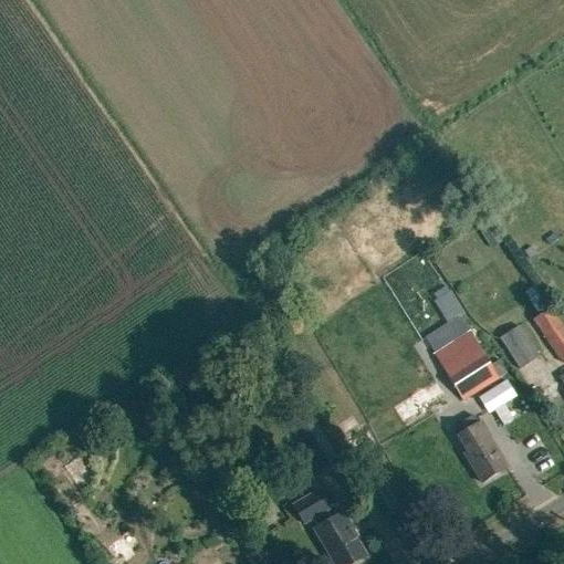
[(563,362),(563,323),(562,321),(552,306),(533,317),(563,362)]
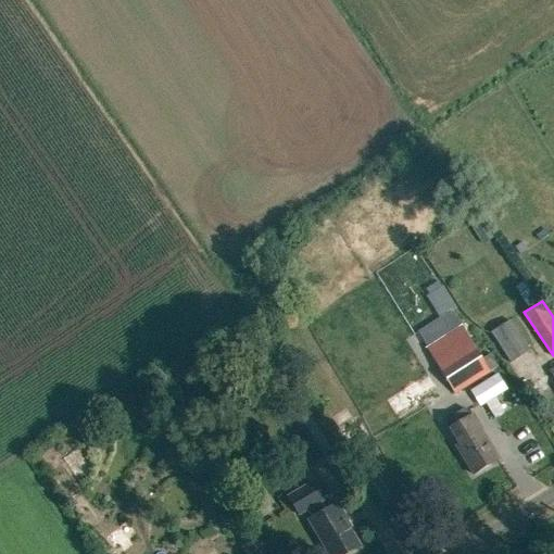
[(514,360),(531,349),(512,317),(493,329),(514,360)]
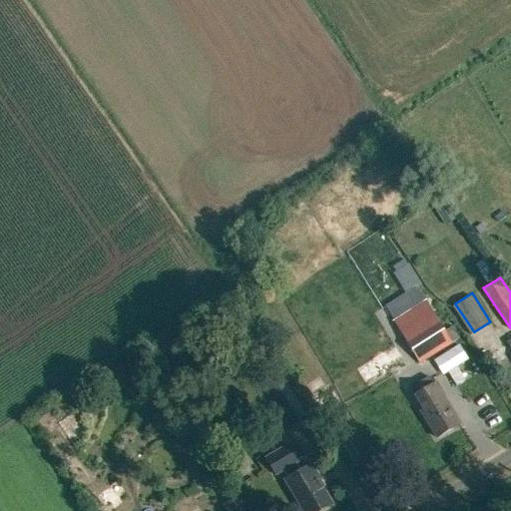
[(421,362),(453,342),(426,299),(395,319),(404,335),(421,362)]
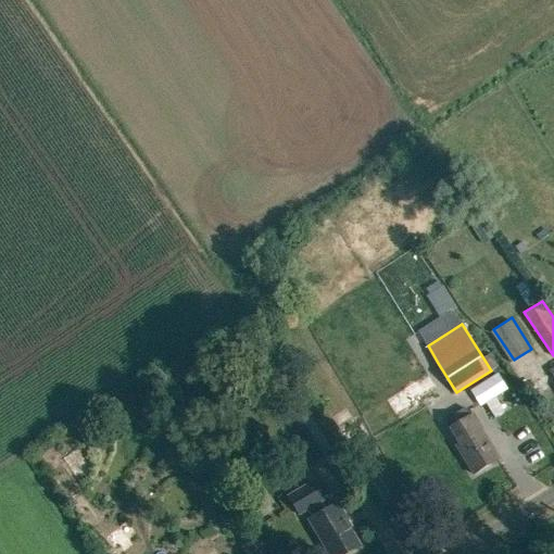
[(498,374),(470,390),(480,405),(506,389),(498,374)]
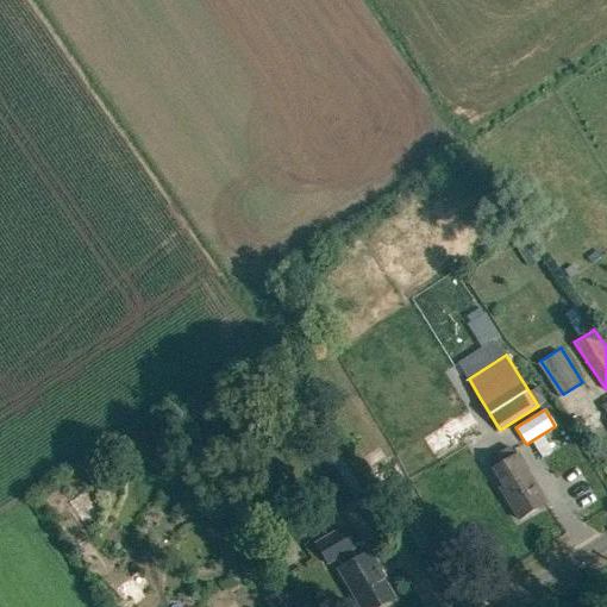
[(519,518),(546,501),(524,464),(526,463),(519,452),(495,467),(505,483),(500,486),(519,518)]
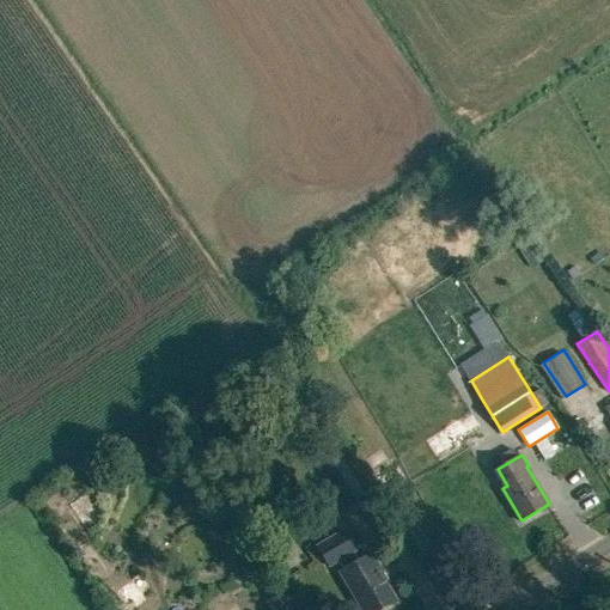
[(346,528),(322,543),(334,563),(340,560),(346,569),(341,572),(364,609),(378,609),(397,599),(382,573),(384,572),(372,554),(360,561),(354,550),(359,548),(346,528)]
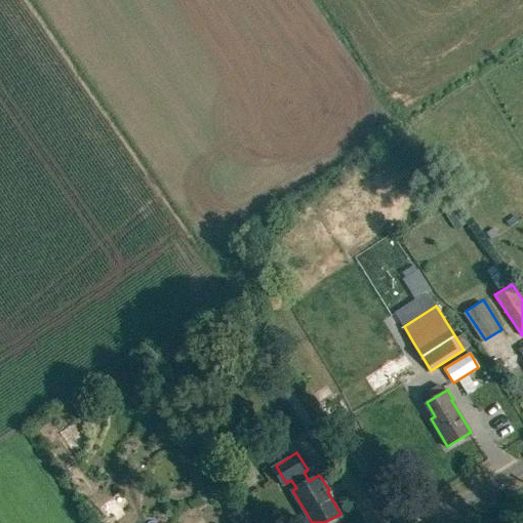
[(229,516),(233,522),(247,522),(248,522),(239,510),(229,516)]
